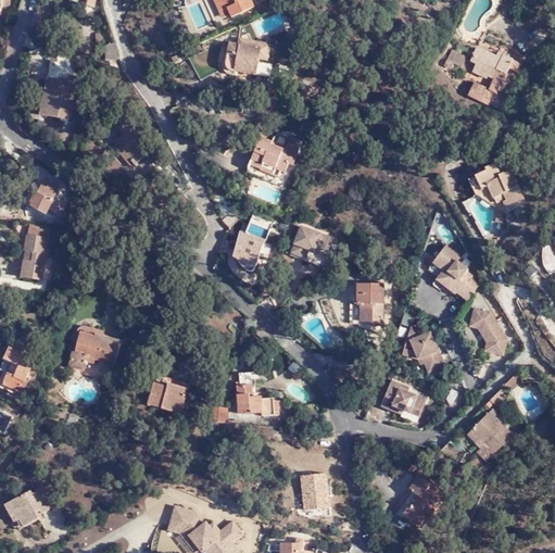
[(199,0),(211,24),(228,15),(225,8),(216,11),(211,0),(199,0)]
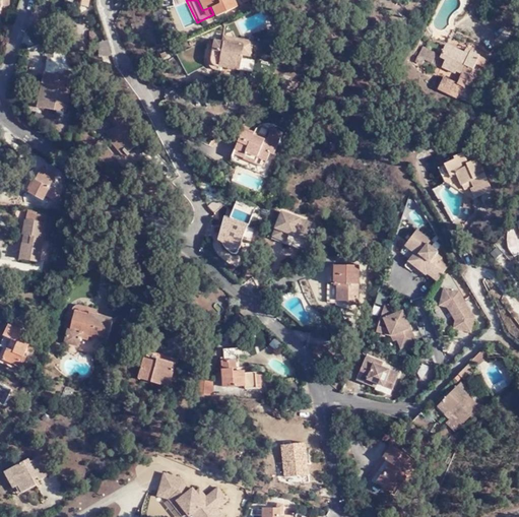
[(197,0),(202,10),(210,7),(213,14),(232,6),(229,0),(197,0)]
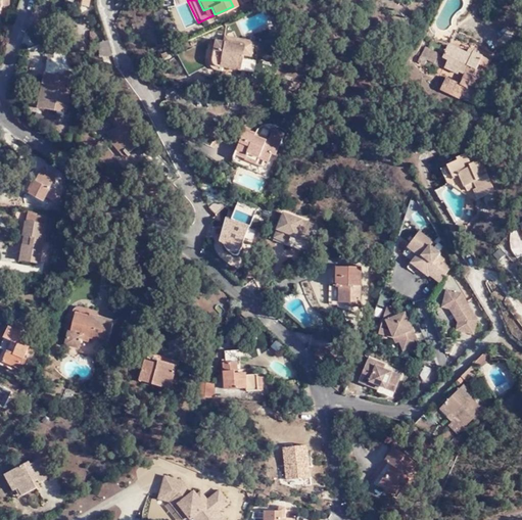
[(87,28),(79,27),(78,34),(85,36),(87,28)]
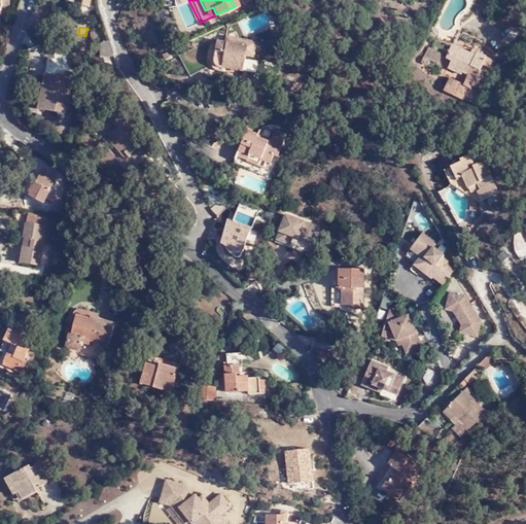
[(471,69),(478,56),(463,48),(461,51),(443,42),(437,57),(442,59),(439,66),(457,75),(454,82),(440,76),(434,90),(466,104),(470,92),(468,91),(478,71),(471,69)]
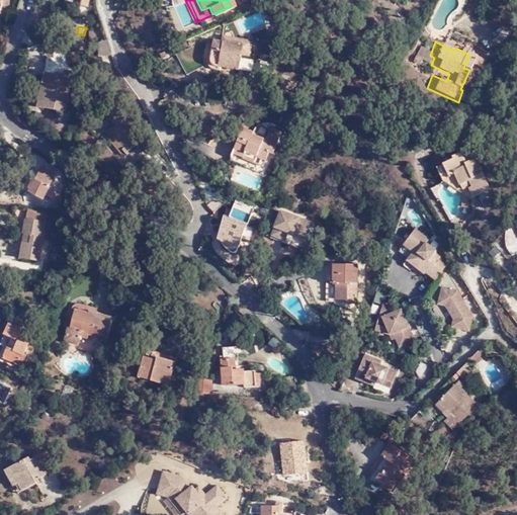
[(249,48),(212,44),(209,64),(214,70),(238,73),(241,58),(248,58),(249,48)]
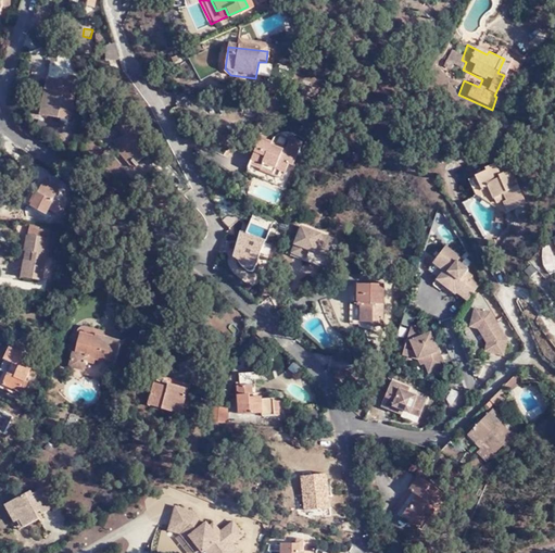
[(456,54),(442,48),(438,58),(452,65),(456,54)]
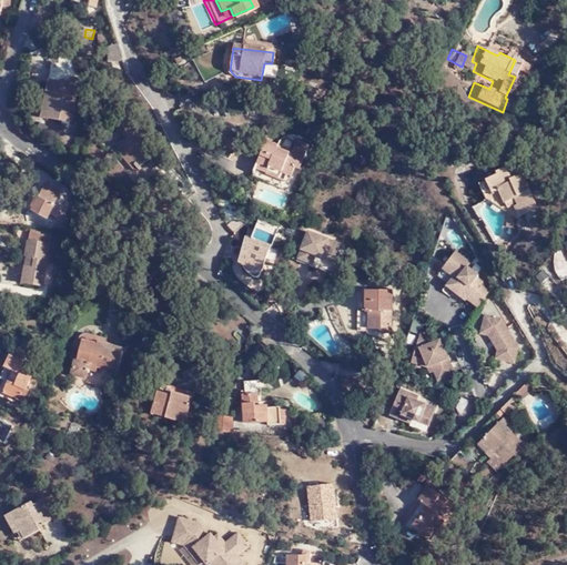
[(125,59),(121,50),(111,56),(115,64),(125,59)]
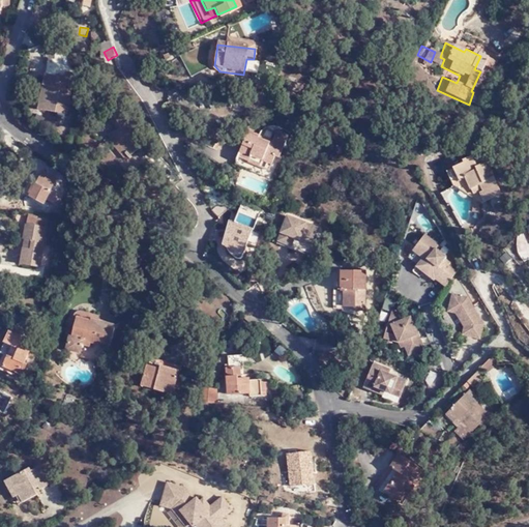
[(486,59),(480,56),(474,69),(480,71),(486,59)]
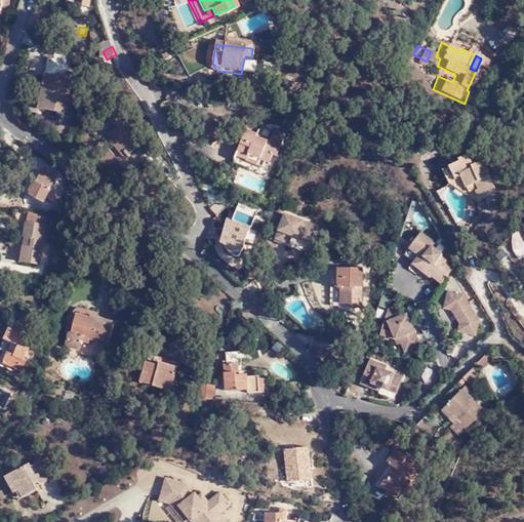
[(67,105),(73,65),(44,58),(38,101),(67,105)]
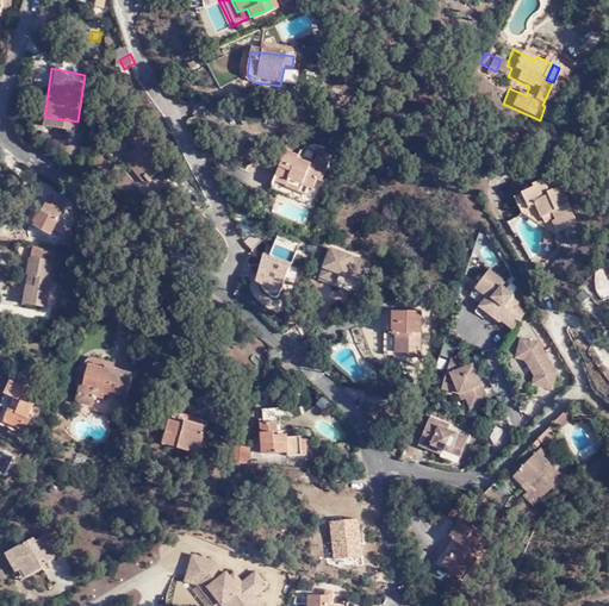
[(162,150),(155,141),(151,142),(159,152),(162,150)]
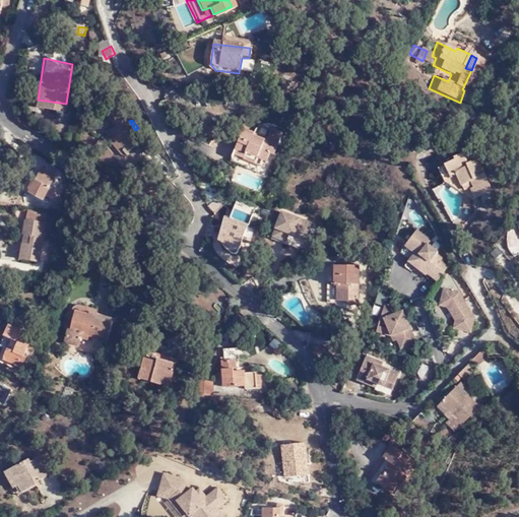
[(230,140),(260,153),(264,144),(268,146),(276,125),(266,121),(260,134),(246,128),(247,125),(238,121),(230,140)]
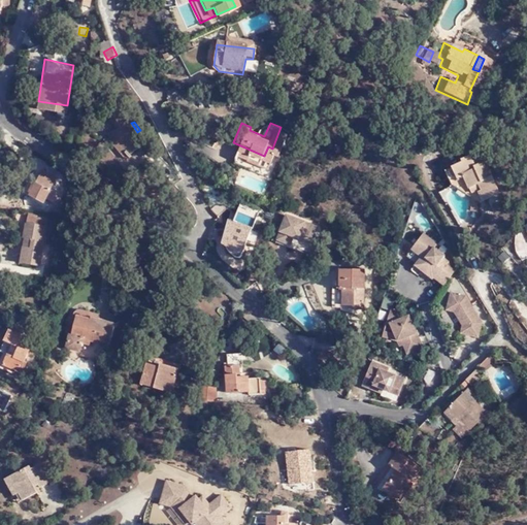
[(117,133),(111,137),(124,151),(128,146),(117,133)]
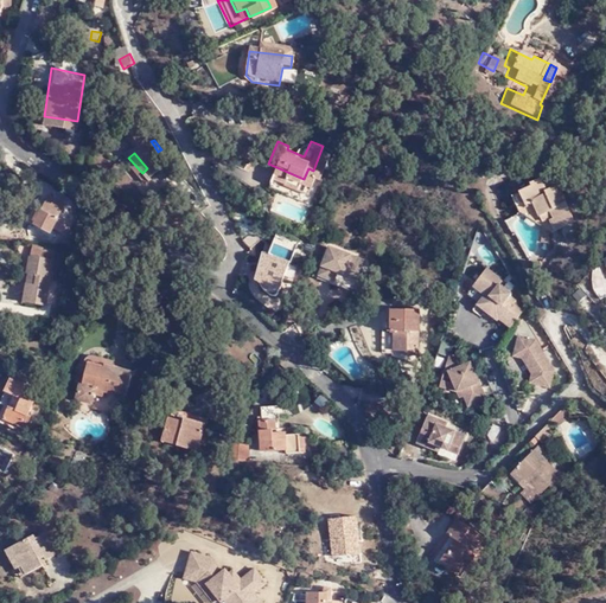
[(298,194),(304,179),(268,164),(262,179),(298,194)]
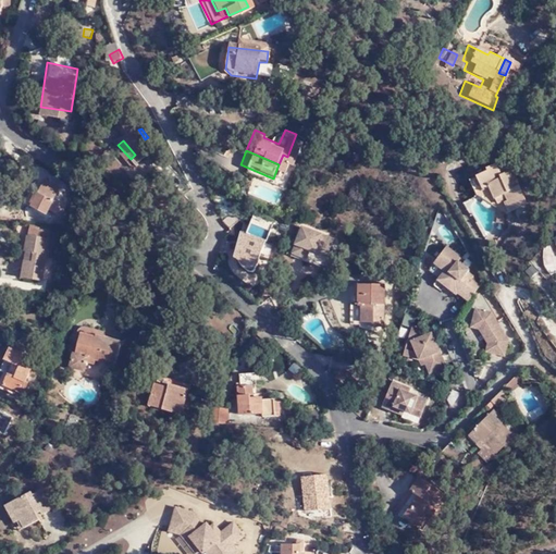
[(527,202),(509,169),(501,173),(497,168),(494,162),(484,167),(485,170),(476,175),(477,176),(467,181),(471,192),(498,213),(507,210),(507,211),(527,202)]
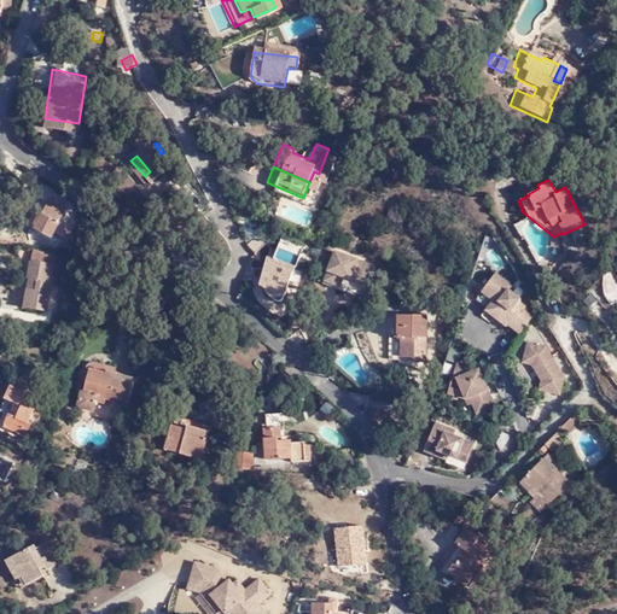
[(552,186),(556,192),(565,187),(563,181),(552,186)]
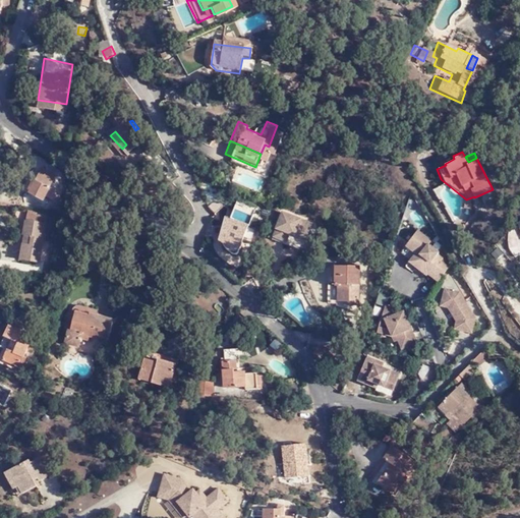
[(54,171),(34,160),(21,185),(42,196),(54,171)]
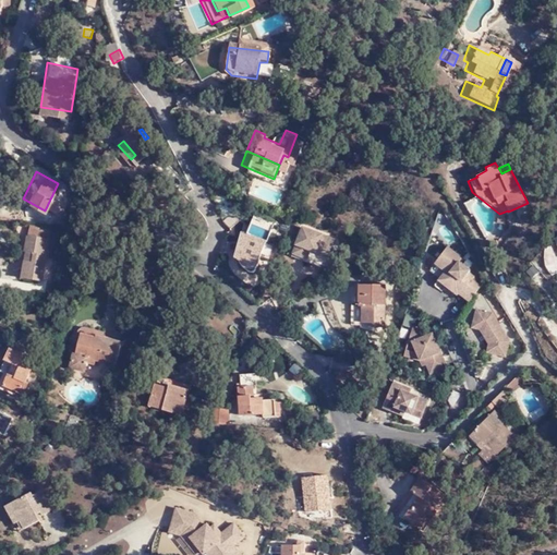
[(12,200),(0,195),(0,209),(12,214),(12,200)]
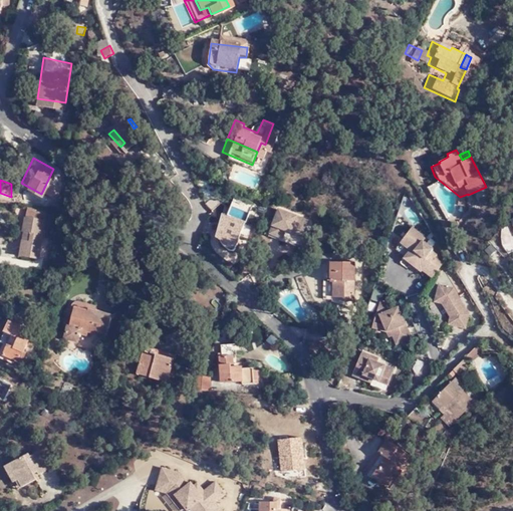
[(45,211),(26,208),(23,230),(30,231),(29,240),(21,239),(20,253),(38,256),(41,234),(45,211)]
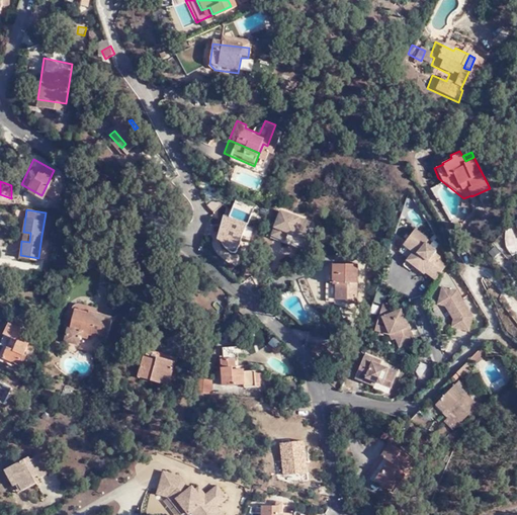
[(300,238),(308,222),(278,209),(267,236),(281,242),(285,232),(300,238)]
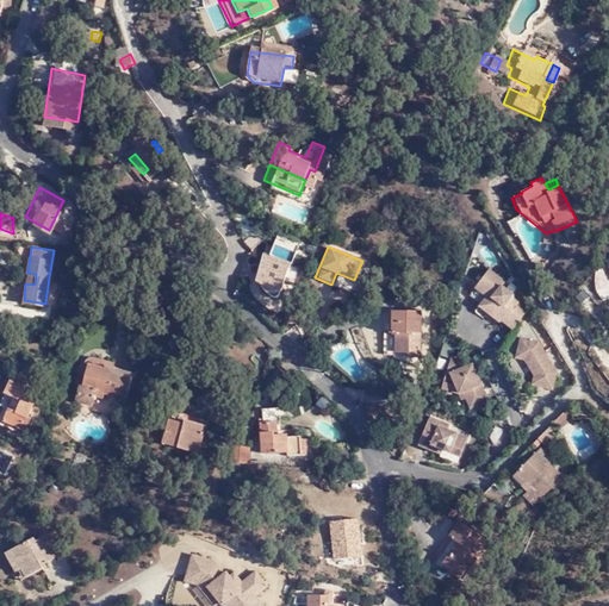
[(74,266),(76,250),(67,249),(64,264),(74,266)]
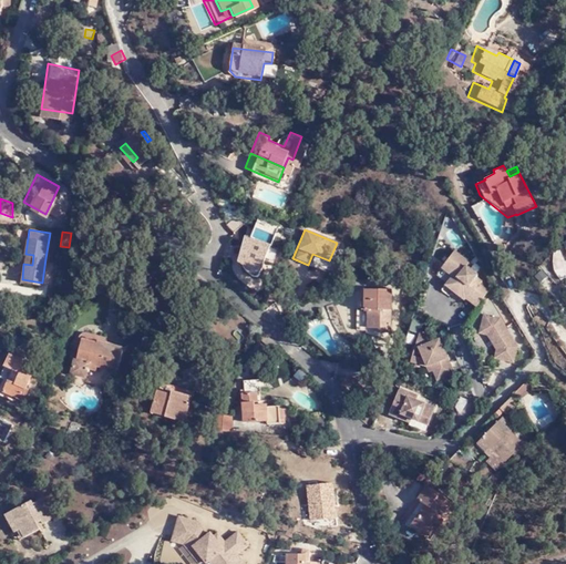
[(57,235),(50,233),(45,258),(53,259),(57,235)]
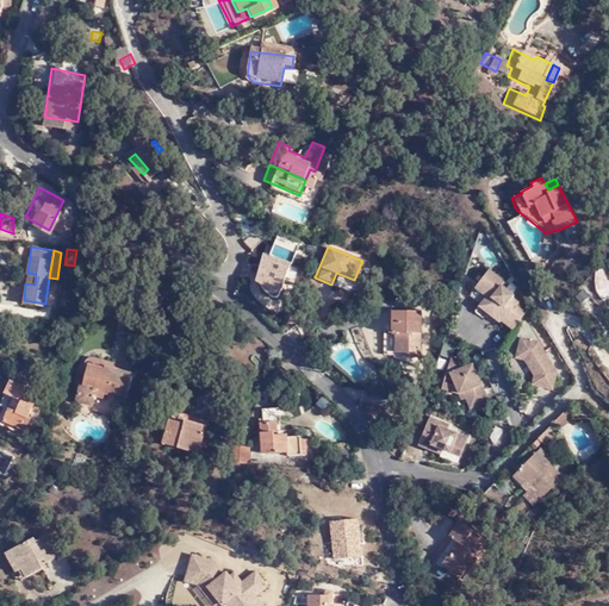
[(277,291),(289,262),(267,254),(256,282),(265,291),(267,293),(268,294),(271,295),(272,295),(273,295),(275,295),(275,294),(277,293),(277,291)]
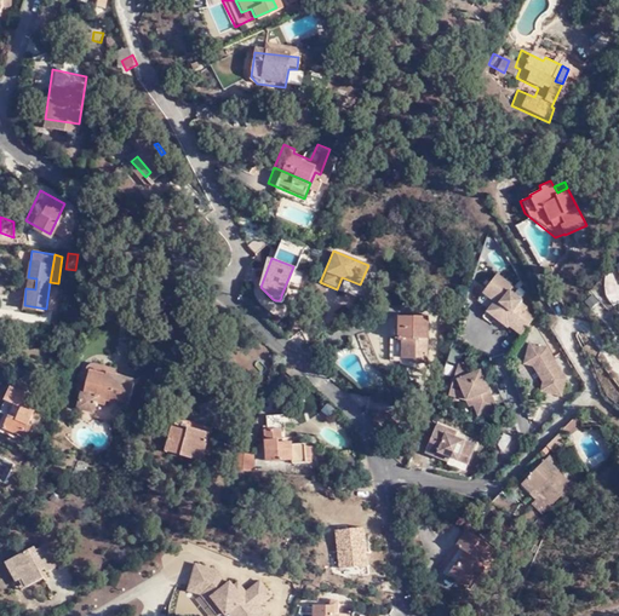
[(514,327),(523,309),(520,305),(521,301),(515,297),(516,294),(505,286),(508,281),(491,268),(481,281),(496,294),(488,304),(492,315),(500,321),(502,318),(514,327)]
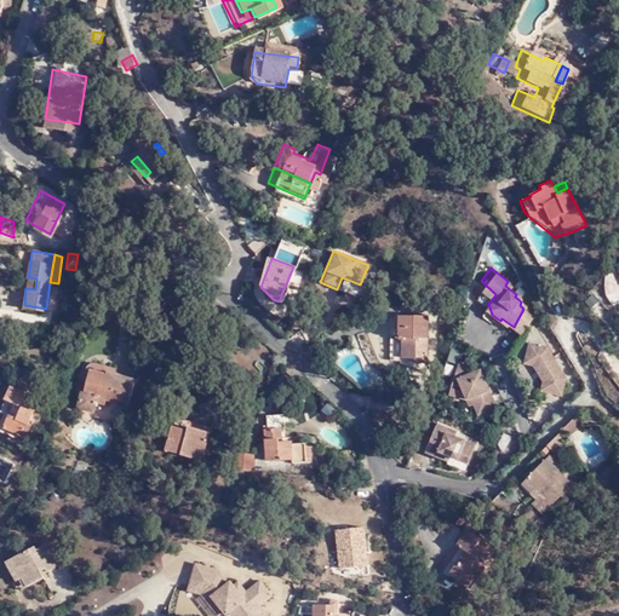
[(36,278),(28,277),(26,288),(35,289),(36,278)]
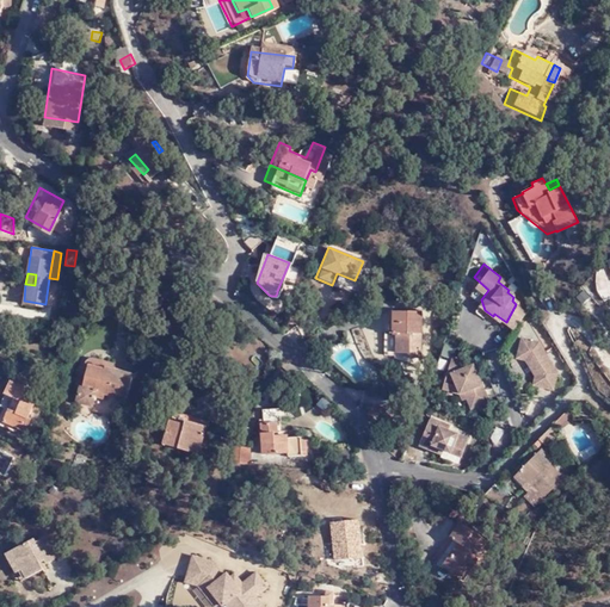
[(350,292),(355,280),(337,273),(332,285),(350,292)]
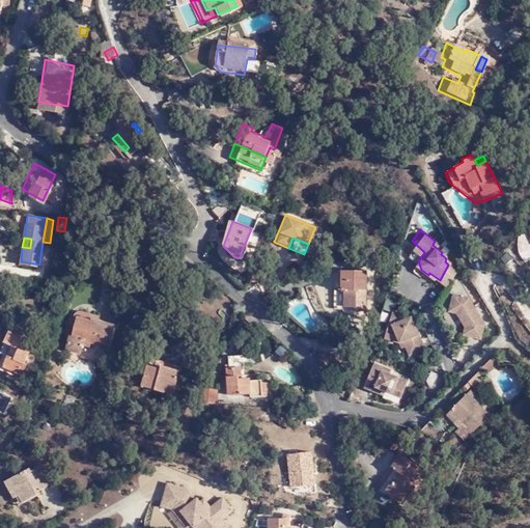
[(411,260),(421,270),(418,260),(424,252),(412,241),(409,244),(418,252),(411,260)]
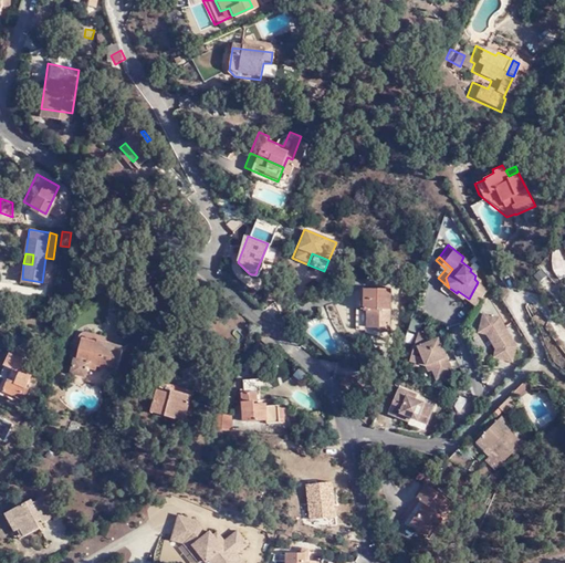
[(482,287),(478,282),(469,299),(470,301),(482,287)]
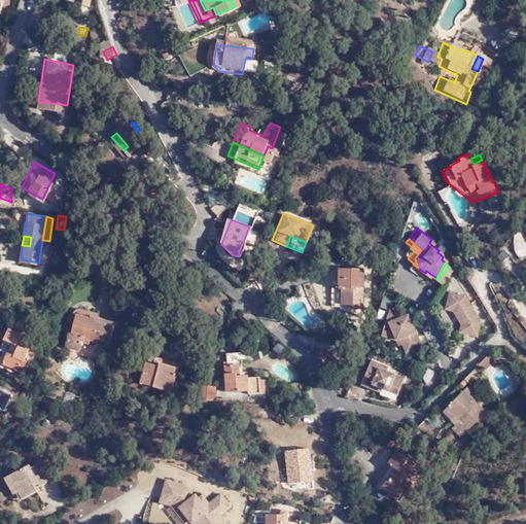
[(363,306),(363,266),(338,266),(337,285),(341,285),(342,302),(351,302),(351,305),(363,306)]
